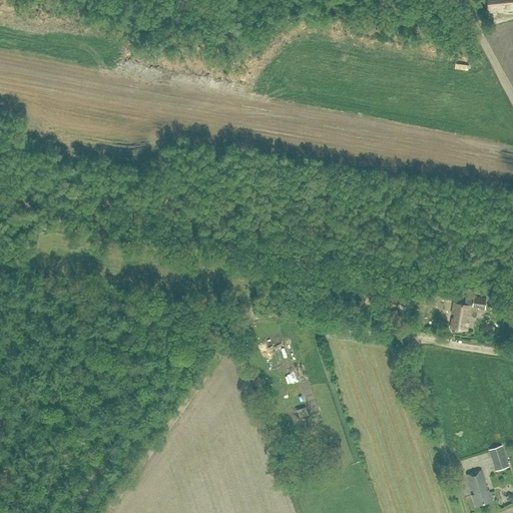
[(502,10),(503,11),(512,10),(512,0),(487,0),(489,12),(498,12),(497,10),(502,10)]
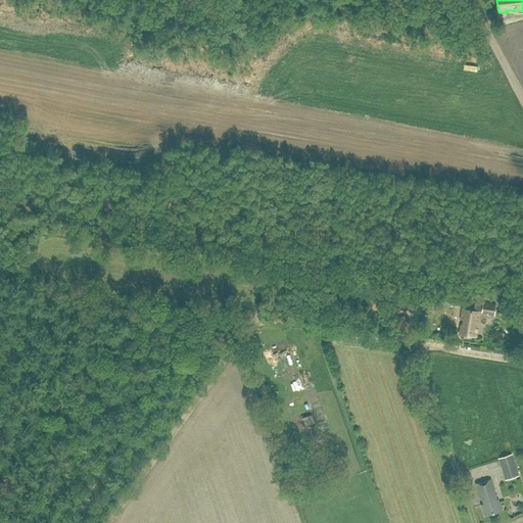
[(446,297),(445,304),(454,305),(455,298),(446,297)]
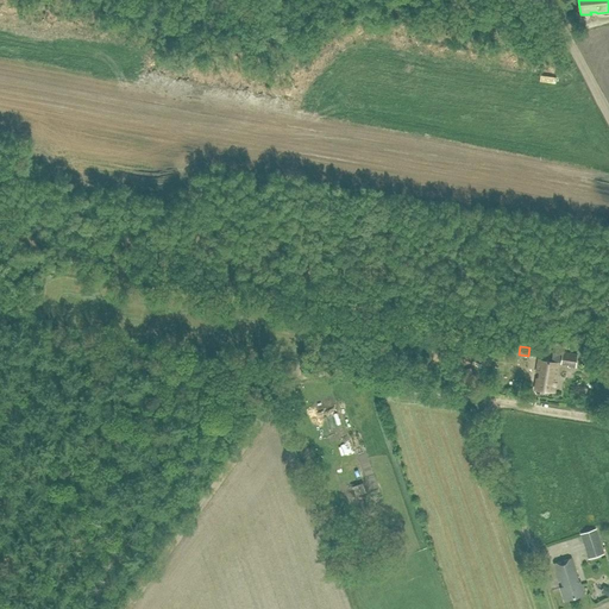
[(552,362),(538,359),(537,372),(540,372),(539,378),(537,378),(535,389),(553,393),(558,363),(560,363),(560,364),(567,365),(567,366),(576,368),(577,355),(562,352),(562,353),(553,352),(552,362)]
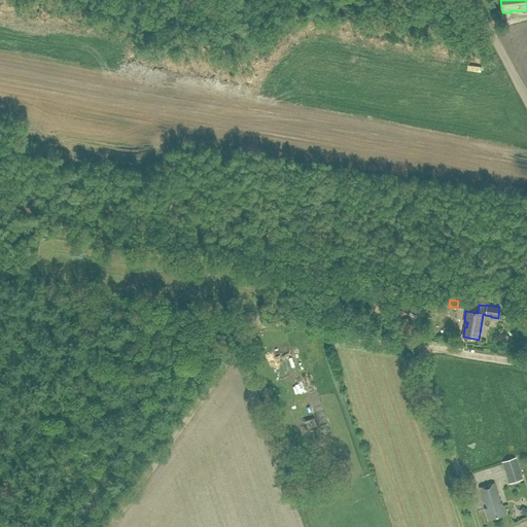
[(516,457),(501,461),(508,484),(523,479),(516,457)]
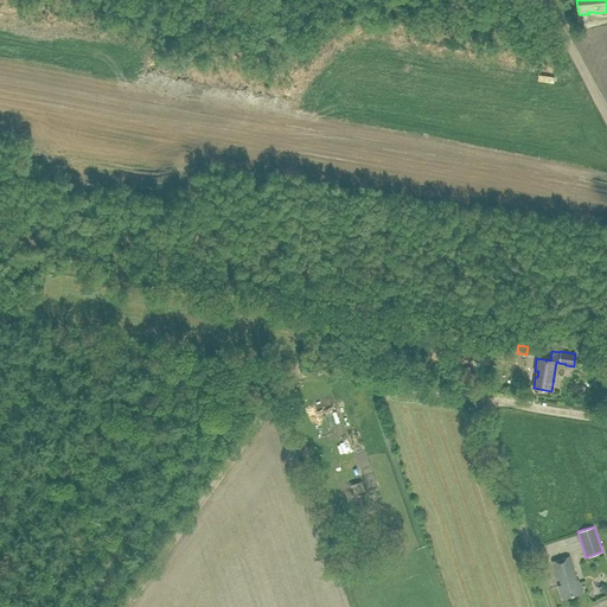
[(577,579),(576,580),(569,556),(551,562),(557,580),(560,579),(562,585),(557,586),(561,600),(582,593),(577,579)]
